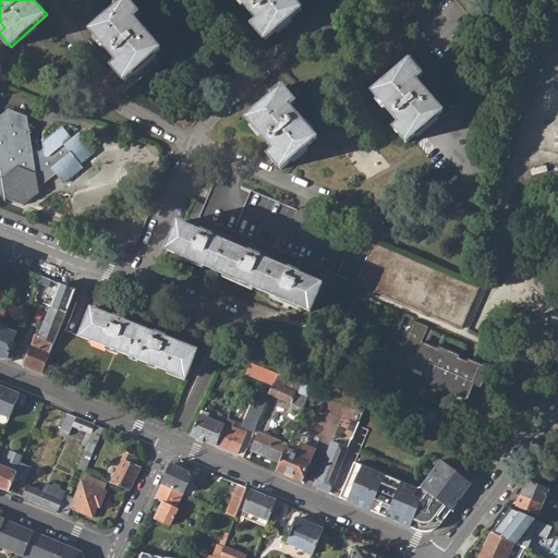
[(112,67),(124,81),(160,47),(134,17),(140,13),(129,0),(126,0),(92,32),(118,62),(112,67)]
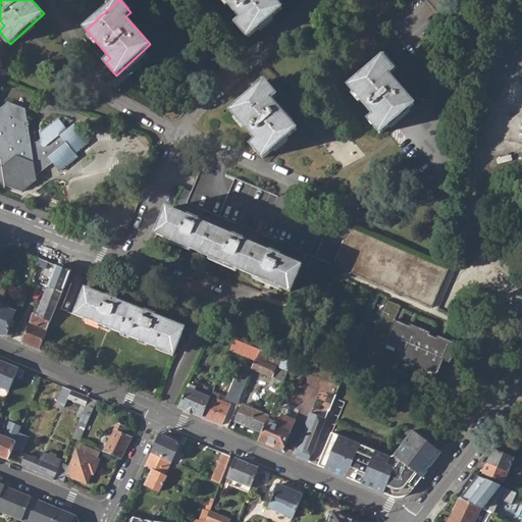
[(240,27),(252,38),(285,7),(278,0),(224,0),(245,21),(240,27)]
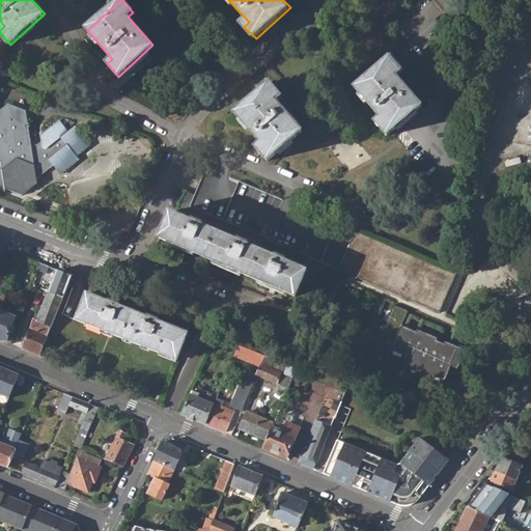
[(375,121),(387,135),(422,105),(396,75),(400,71),(389,57),(354,87),(380,116),(375,121)]
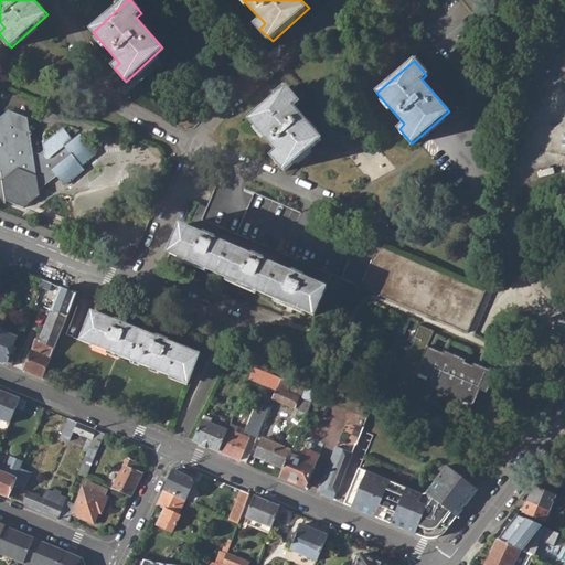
[(270,157),(285,171),(320,139),(294,108),(299,104),(286,88),(249,121),(277,152),(270,157)]
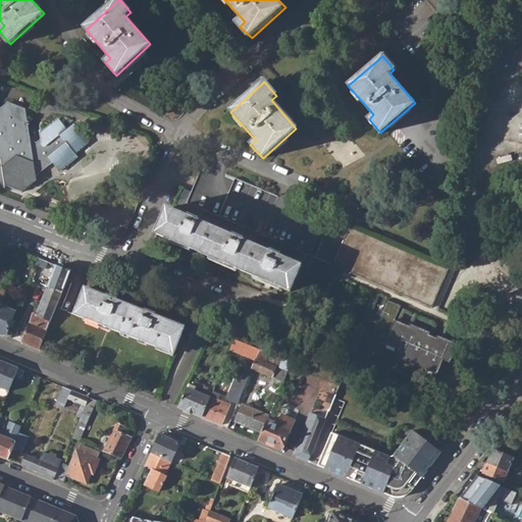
[(0,160),(4,184),(21,191),(36,179),(36,175),(53,161),(60,170),(77,155),(74,151),(88,141),(72,122),(66,127),(58,117),(39,134),(38,138),(35,141),(30,139),(25,108),(7,102),(0,107),(0,160)]
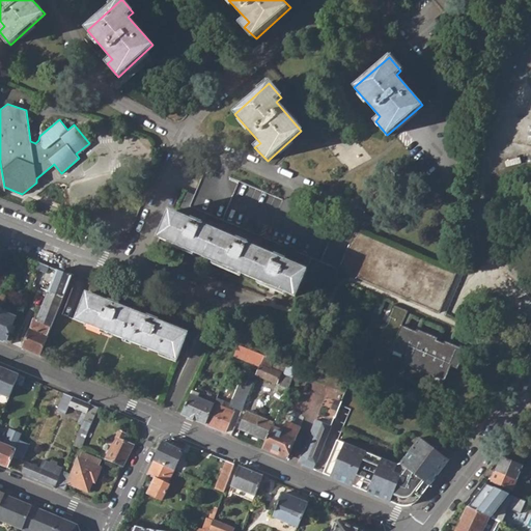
[(202,212),(440,312),(456,275),(456,274),(205,166),(193,194),(185,191),(177,207),(200,217),(202,212)]
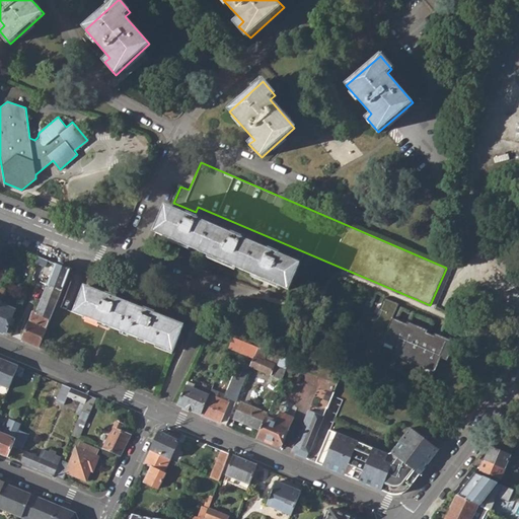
[(157,236),(290,296),(302,270),(169,211),(157,236)]
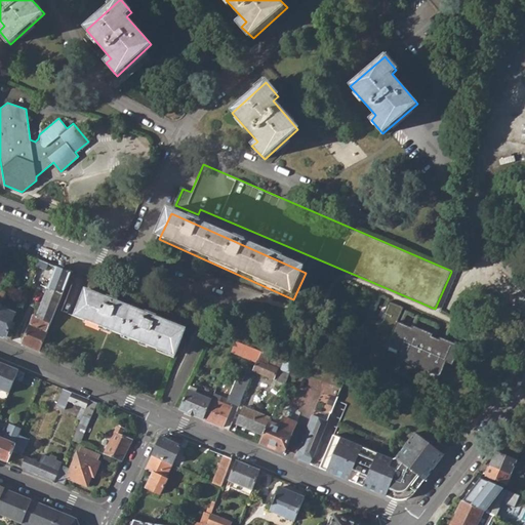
[(38,265),(47,269),(48,267),(50,268),(52,264),(40,258),(38,265)]
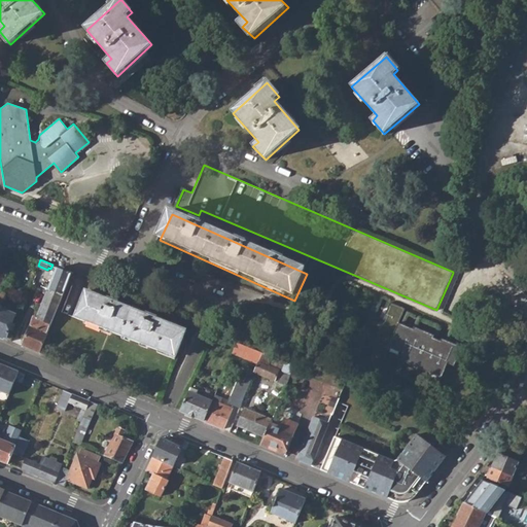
[(49,288),(64,294),(72,276),(73,274),(59,268),(49,288)]
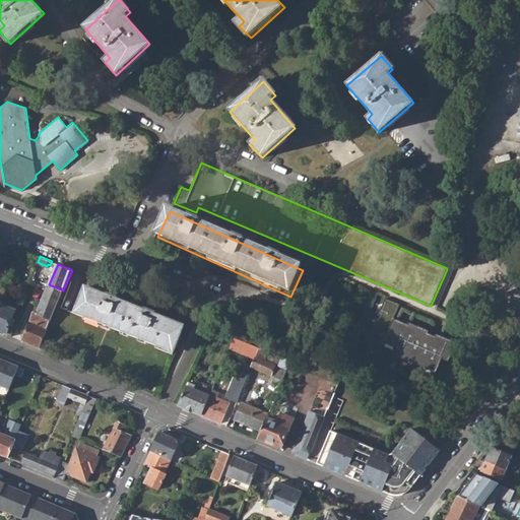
[(47,289),(39,309),(38,313),(52,319),(63,290),(49,284),(48,286),(47,289)]
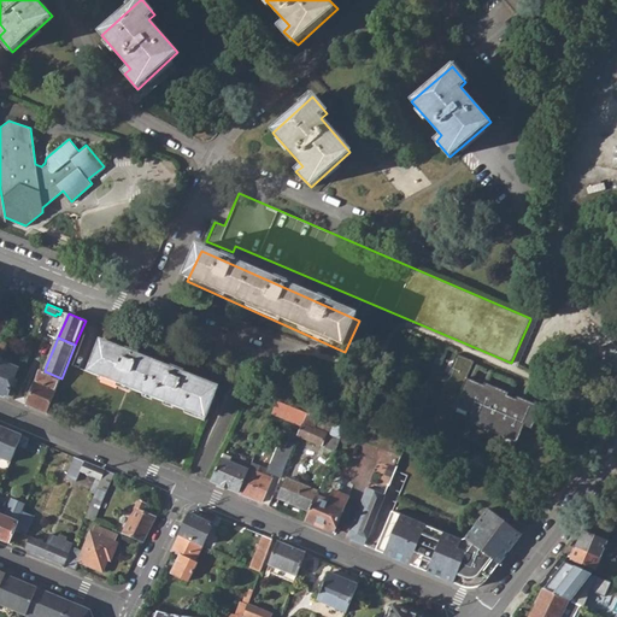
[(87,370),(205,417),(217,388),(100,341),(87,370)]
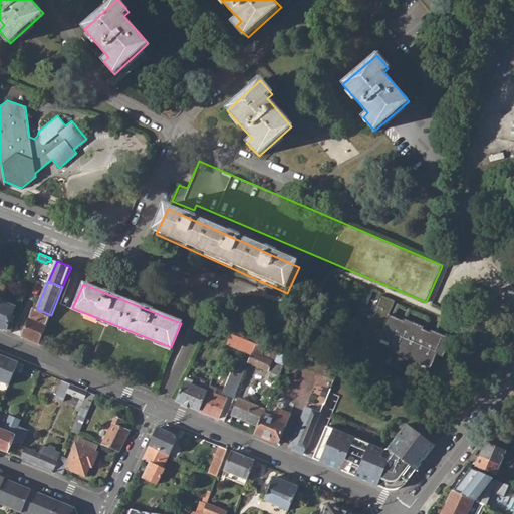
[(390,350),(431,367),(437,353),(444,355),(451,338),(436,331),(435,333),(430,331),(423,328),(424,326),(404,318),(403,320),(390,314),(395,300),(380,294),(367,324),(381,330),(376,342),(391,348),(390,350)]
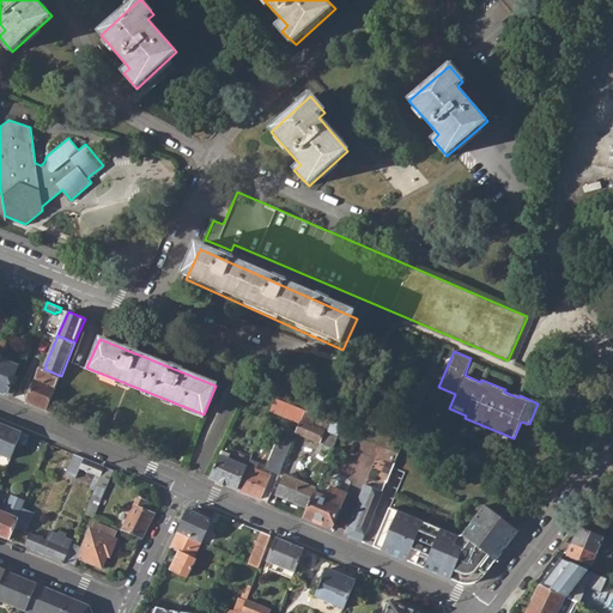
[(18,365),(0,357),(0,389),(7,393),(18,365)]
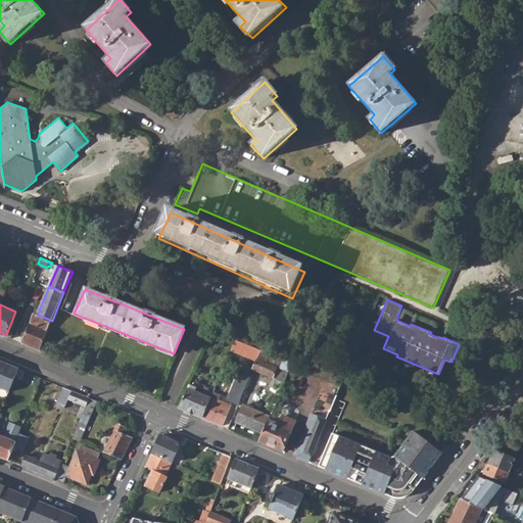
[(40,349),(52,321),(38,315),(35,313),(22,341),(40,349)]
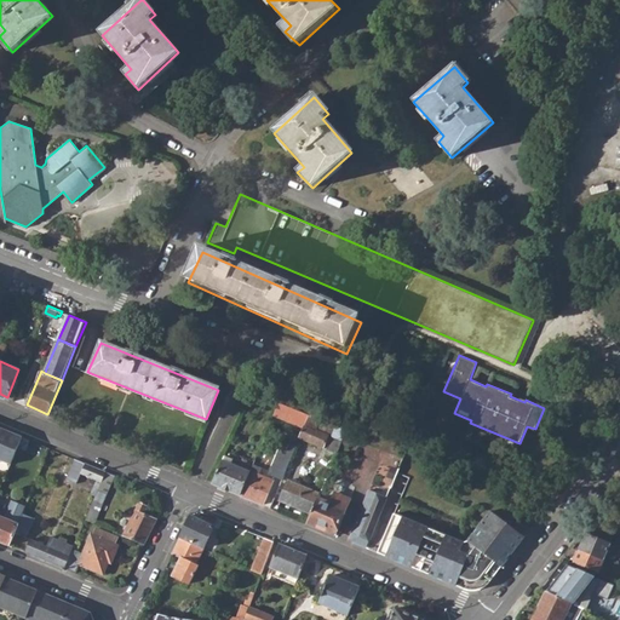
[(309,415),(277,402),(271,415),(302,426),(304,428),(304,425),(309,415)]
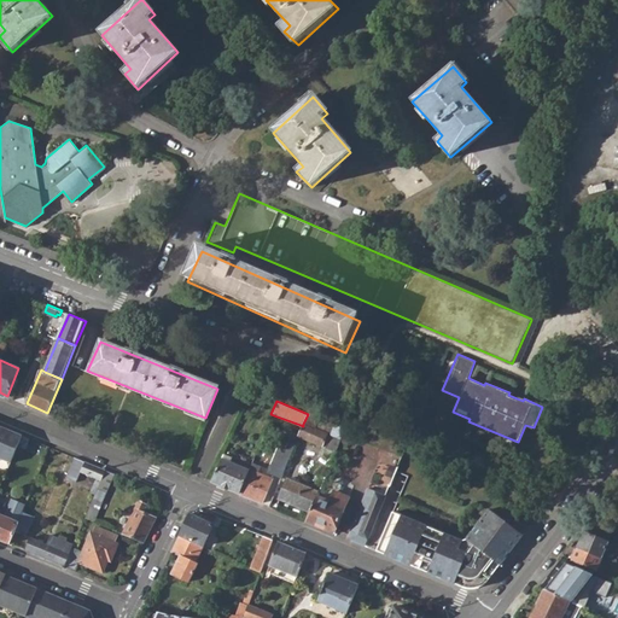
[(296,437),(321,448),(326,436),(314,430),(315,425),(332,431),(330,436),(339,439),(343,429),(308,414),(303,424),(303,426),(301,425),(296,437)]
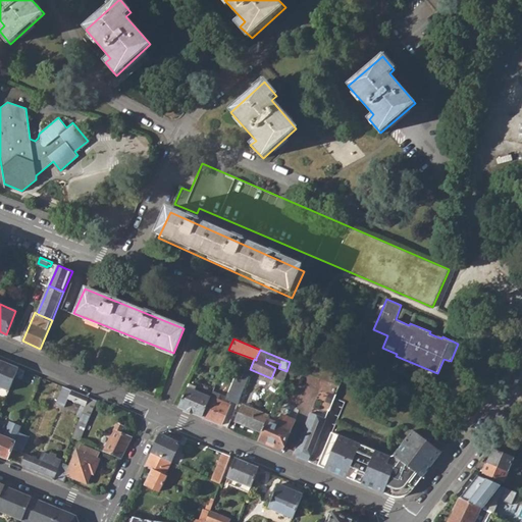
[(0,359),(0,386),(8,390),(18,367),(0,359)]
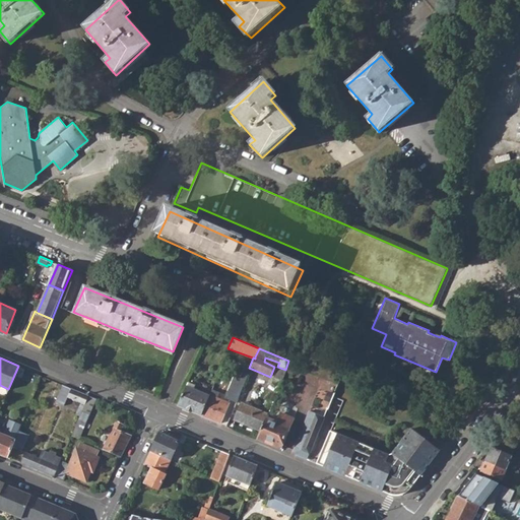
[(228,399),(235,402),(243,382),(236,379),(228,399)]
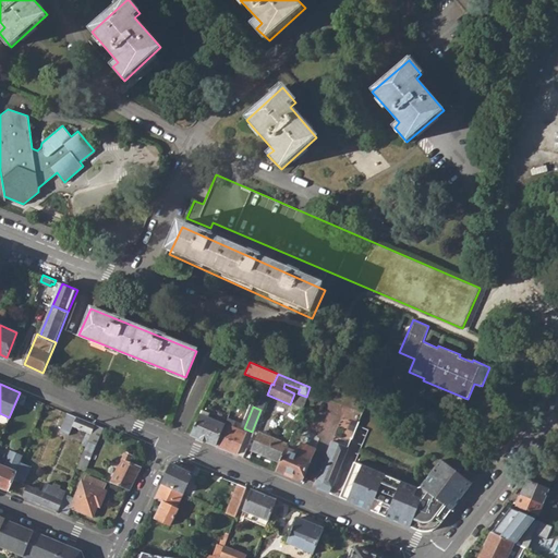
[(83,444),(86,446),(96,424),(70,414),(62,432),(71,435),(75,426),(87,431),(83,444)]
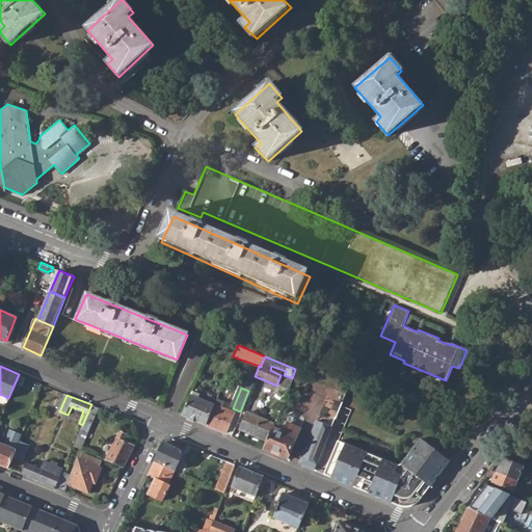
[(212,405),(197,398),(190,395),(181,415),(204,424),(212,405)]
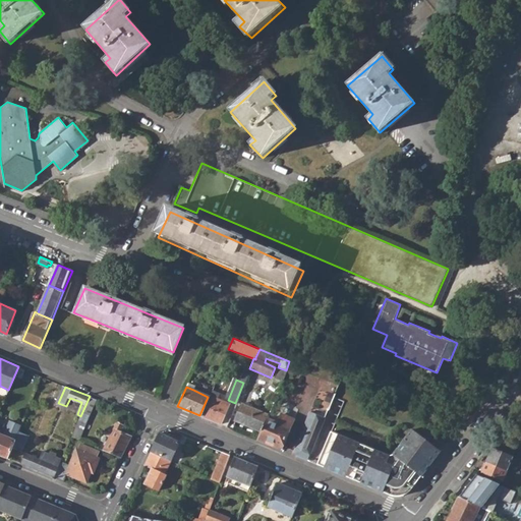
[(199,415),(219,423),(227,403),(215,398),(217,394),(211,391),(208,397),(199,415)]
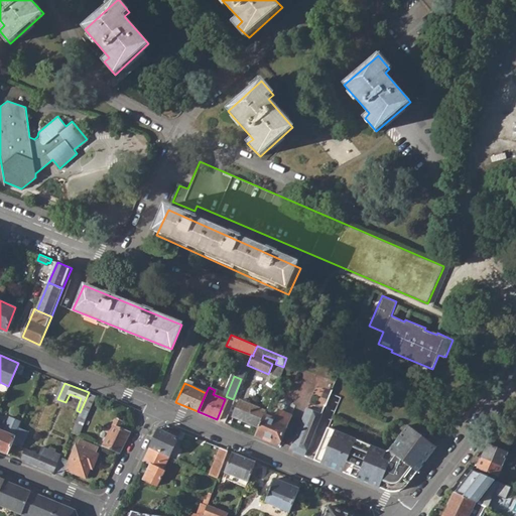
[(332,393),(329,402),(339,404),(341,395),(332,393)]
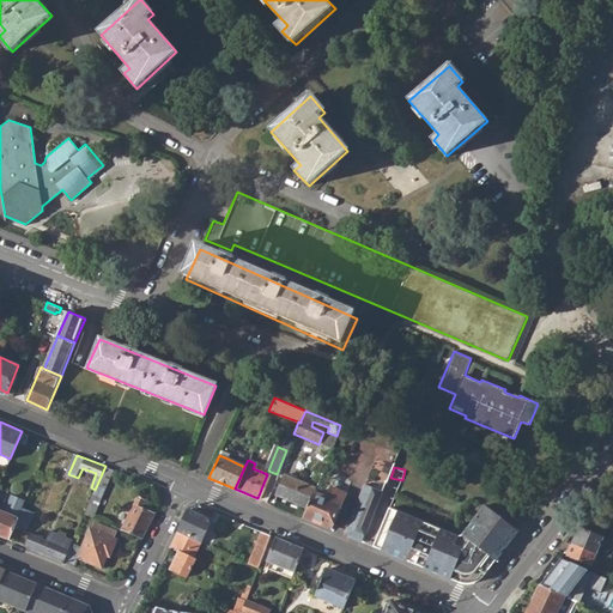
[(284,498),(305,508),(313,492),(314,489),(284,475),(275,493),(285,496),(284,498)]
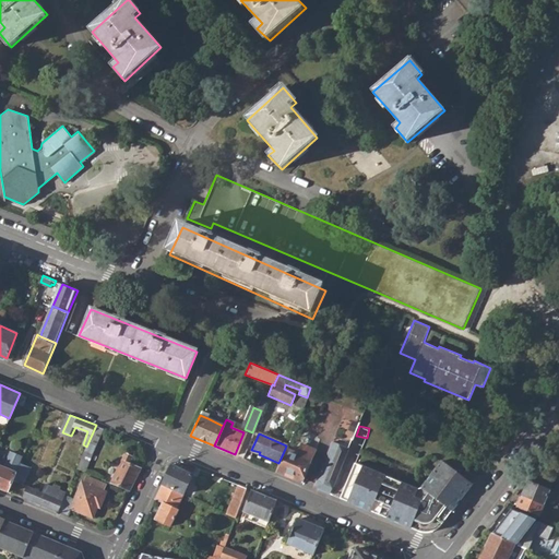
[(340,436),(336,442),(347,448),(351,440),(340,436)]
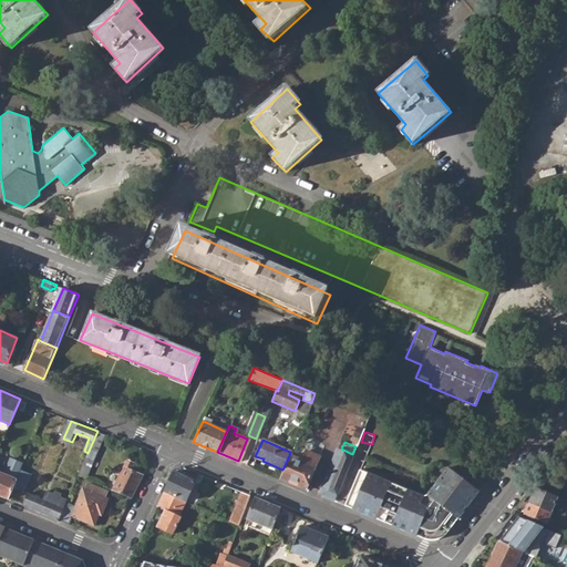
[(333,501),(352,454),(341,449),(336,446),(330,460),(332,461),(325,477),(322,476),(317,490),(319,494),(320,494),(320,495),(333,501)]
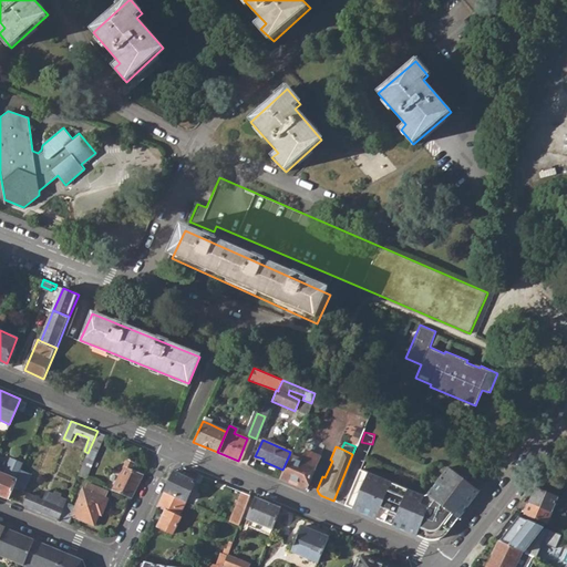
[(300,460),(289,455),(282,470),(279,478),(305,488),(318,456),(305,450),(300,460)]
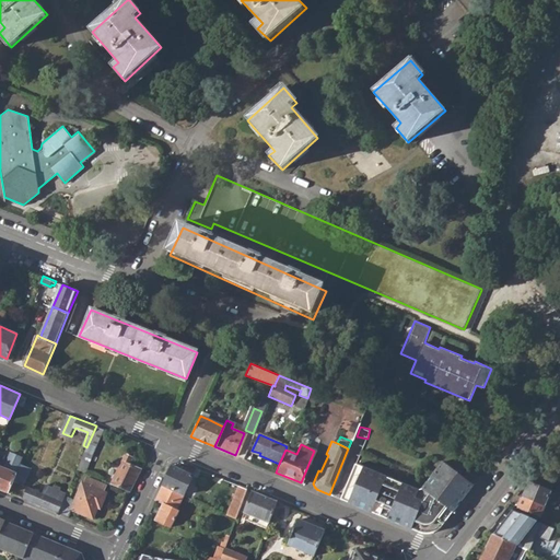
[(85,452),(80,464),(89,467),(93,454),(85,452)]
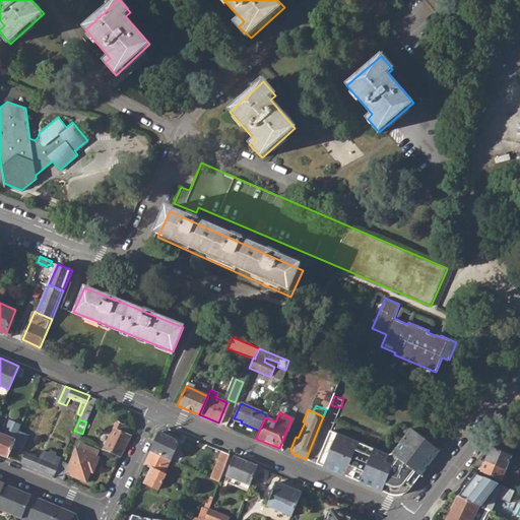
[(8,437),(0,433),(0,453),(6,456),(11,446),(18,430),(20,424),(15,420),(8,437)]
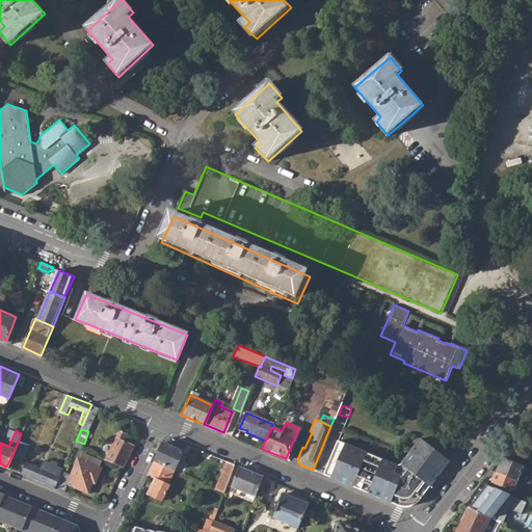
[(106,459),(124,467),(133,446),(124,442),(127,434),(118,431),(106,459)]
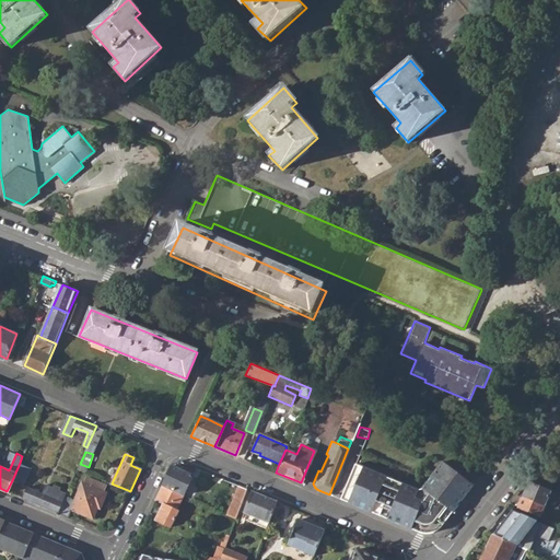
[(356,464),(339,499),(371,511),(386,516),(417,528),(420,529),(424,531),(429,532),(434,531),(439,528),(442,526),(444,523),(448,517),(475,485),(443,461),(427,482),(423,487),(419,489),(404,482),(356,464)]
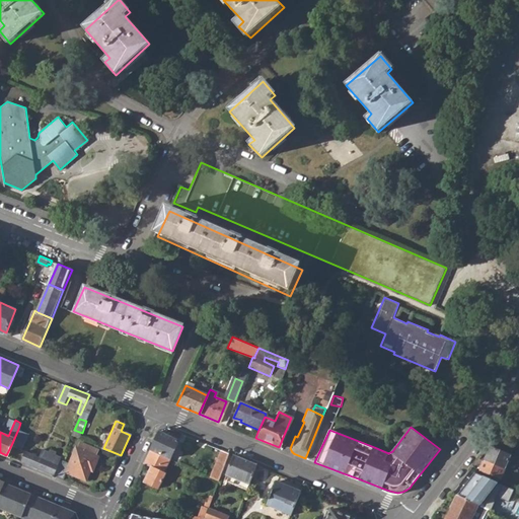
[(18,429),(11,445),(20,449),(27,433),(18,429)]
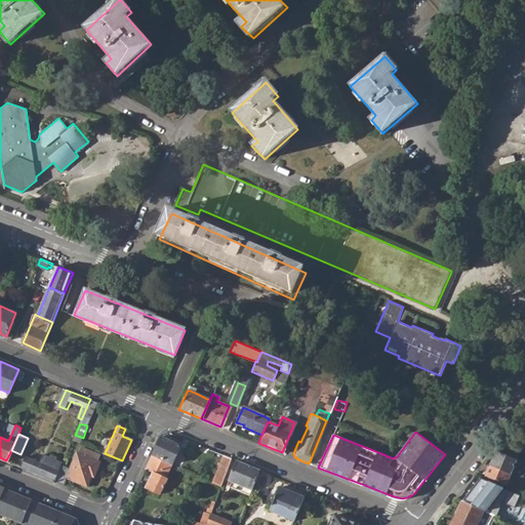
[(80,443),(83,438),(75,435),(73,440),(80,443)]
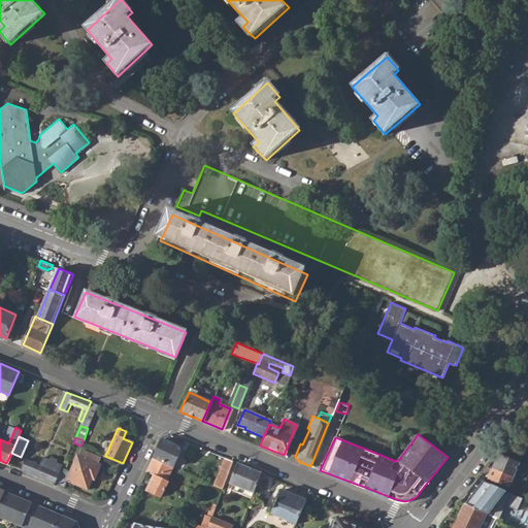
[(155,457),(173,466),(185,441),(176,438),(174,444),(163,439),(155,457)]
